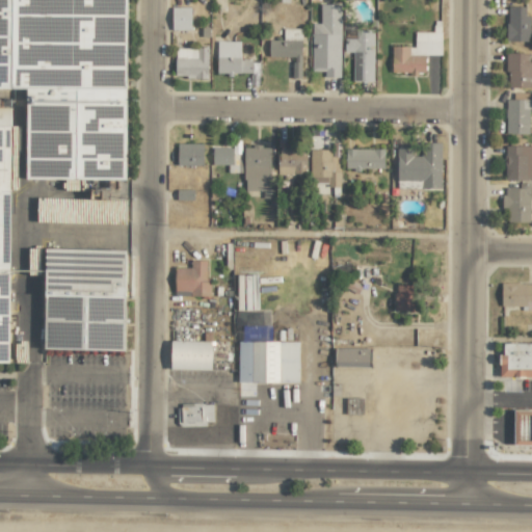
[(312,23),(311,71),(324,71),(324,78),(340,78),(341,4),(320,4),(320,23),(312,23)]
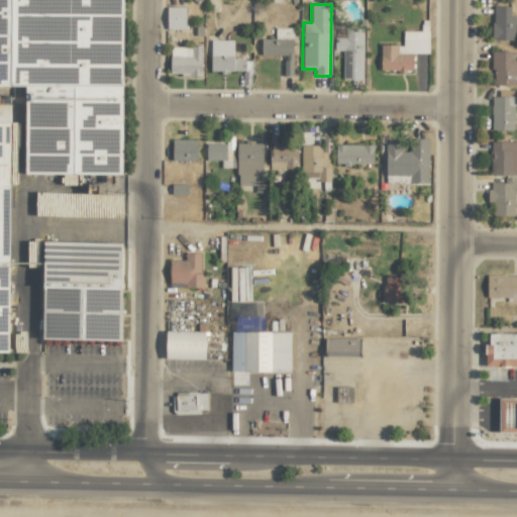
[(510,6),(493,6),(492,40),(514,40),(514,15),(509,15),(510,6)]
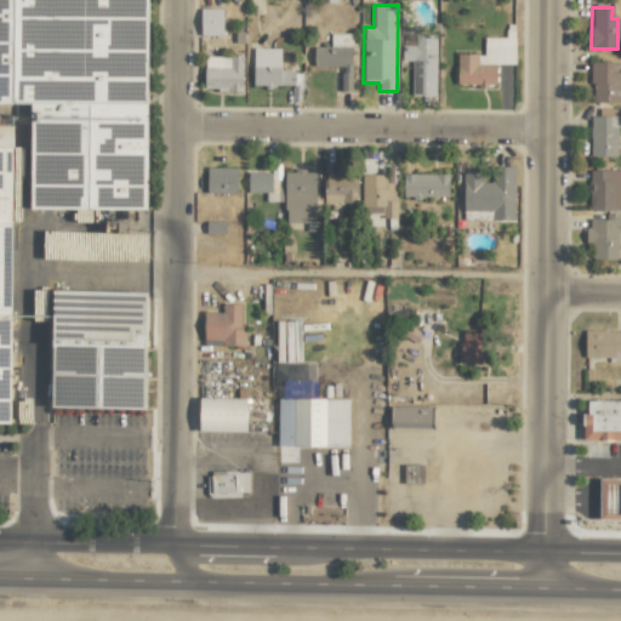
[(200,35),(223,35),(222,9),(200,9),(200,35)]
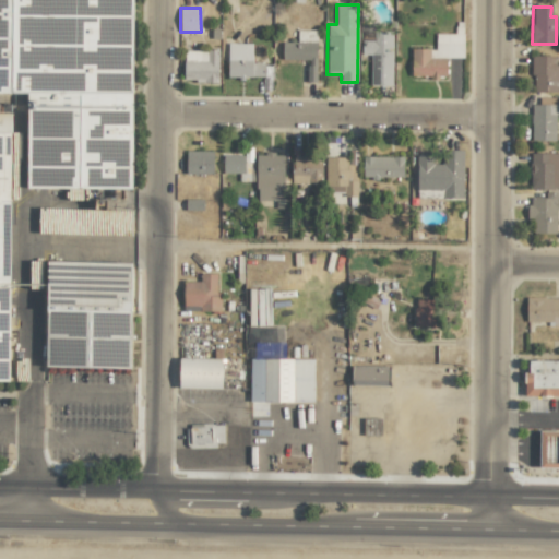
[(316,82),(317,30),(298,30),(297,43),(282,43),(282,60),(307,60),(307,82),(316,82)]
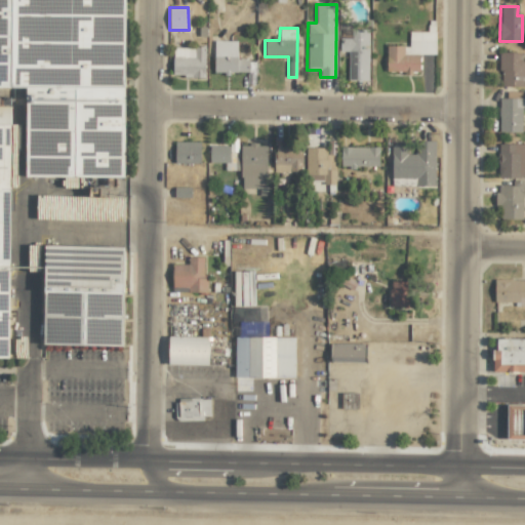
[(348,80),(368,80),(369,30),(339,29),(339,51),(348,51),(348,80)]
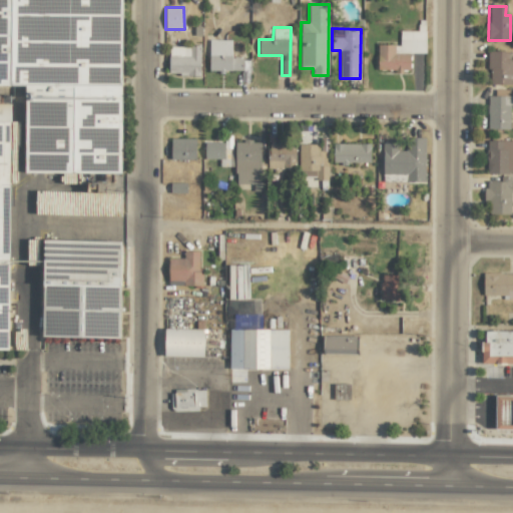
[(378,44),(377,70),(409,71),(410,53),(425,53),(425,31),(400,30),(400,45),(378,44)]
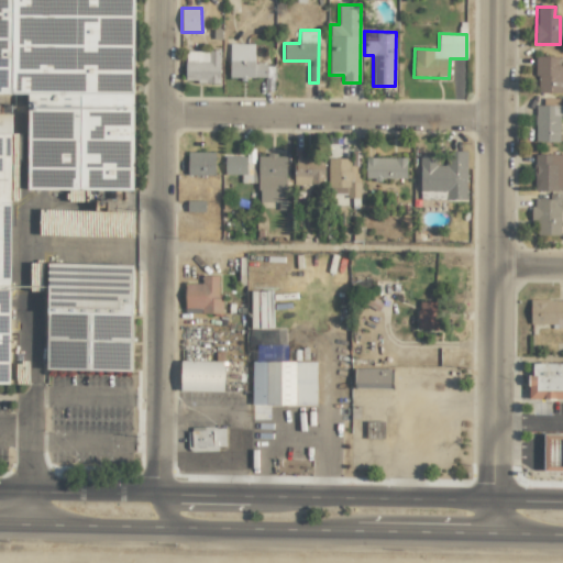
[(229,77),(265,77),(265,64),(254,64),(254,44),(229,44),(229,77)]
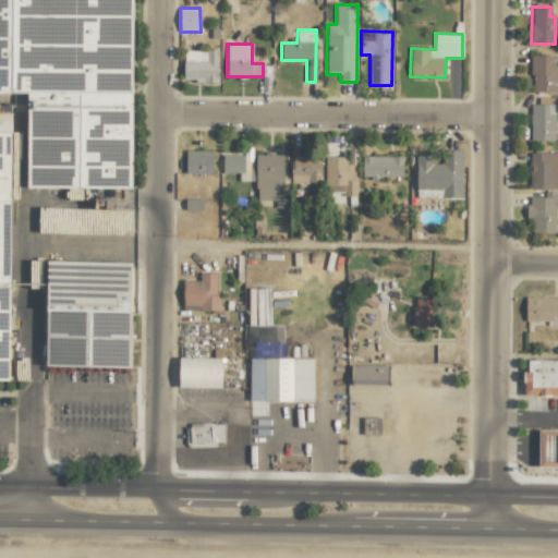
[(218,82),(218,50),(184,50),(183,81),(218,82)]
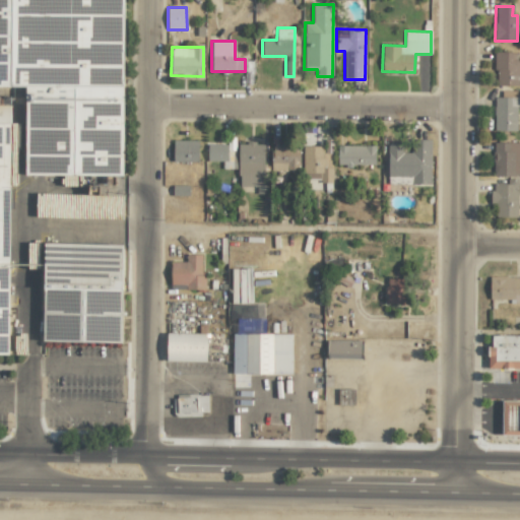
[(519,77),(519,60),(517,60),(518,53),(496,52),(495,85),(518,85),(518,77),(519,77)]
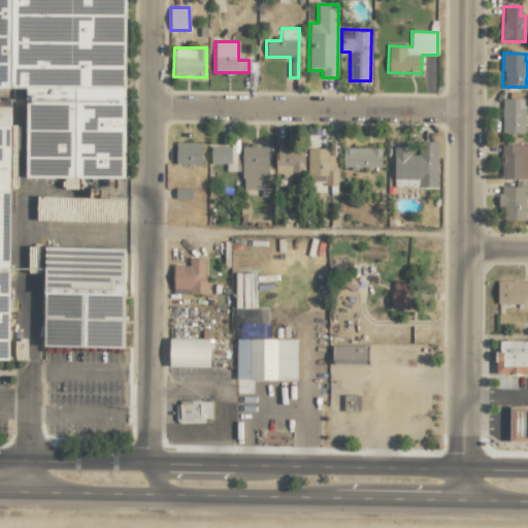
[(125,177),(124,64),(119,69),(111,61),(109,61),(102,59),(99,70),(99,81),(92,74),(89,88),(80,85),(74,72),(63,60),(35,60),(30,78),(28,79),(28,125),(33,131),(31,140),(50,150),(41,157),(34,155),(34,164),(30,159),(25,178),(125,177)]
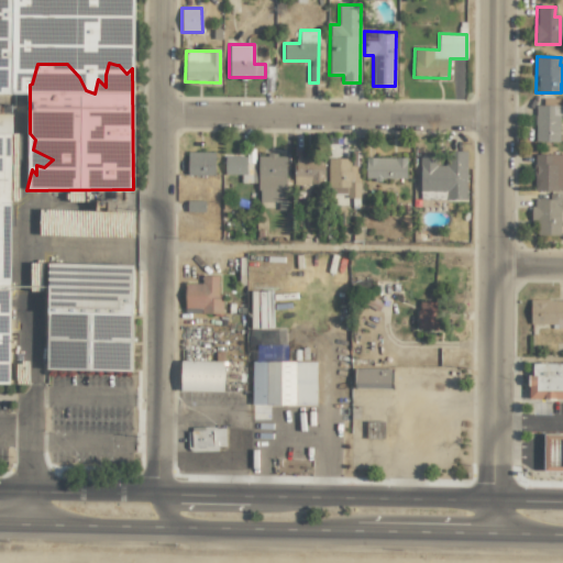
[(560,142),(560,105),(552,105),(552,99),(543,98),(543,106),(536,106),(534,142),(560,142)]
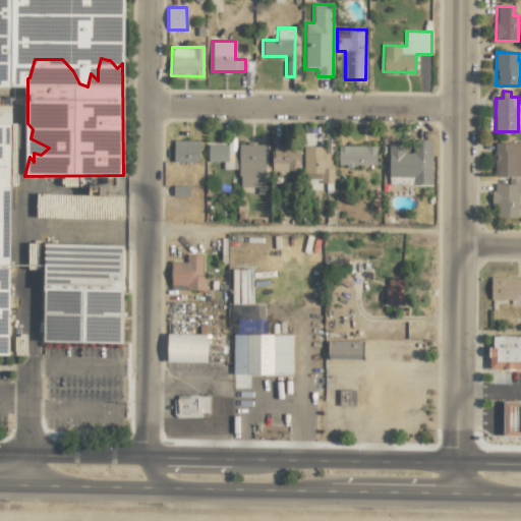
[(332,183),(332,139),(325,139),(325,147),(304,147),(304,183),(319,183),(332,183)]
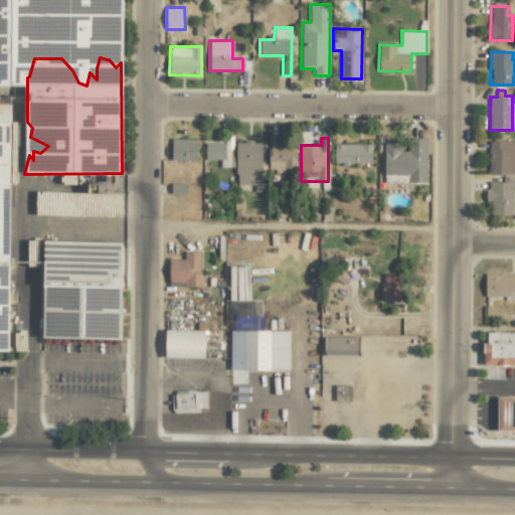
[(425,183),(426,138),(408,138),(408,151),(398,151),(398,144),(384,144),(383,182),(425,183)]
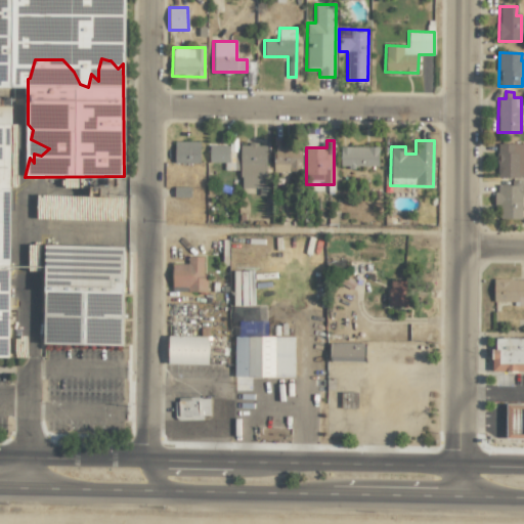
[(200,141),(174,141),(174,163),(200,164),(200,141)]
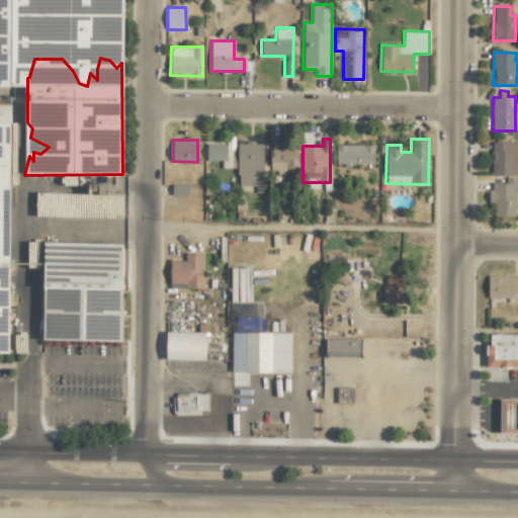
[(237,143),(238,185),(255,185),(255,193),(264,192),(263,142),(237,143)]
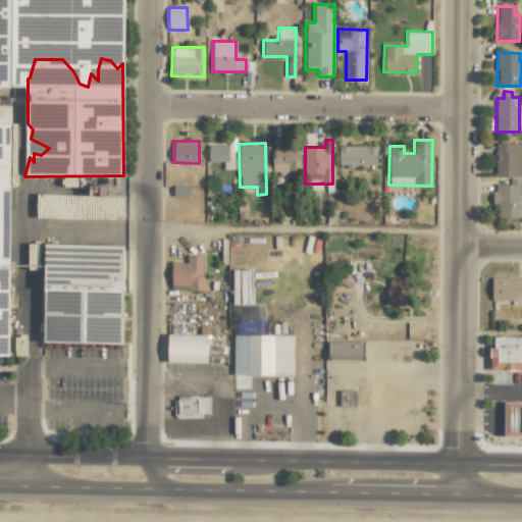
[(494,176),(521,176),(521,143),(494,143),(494,176)]
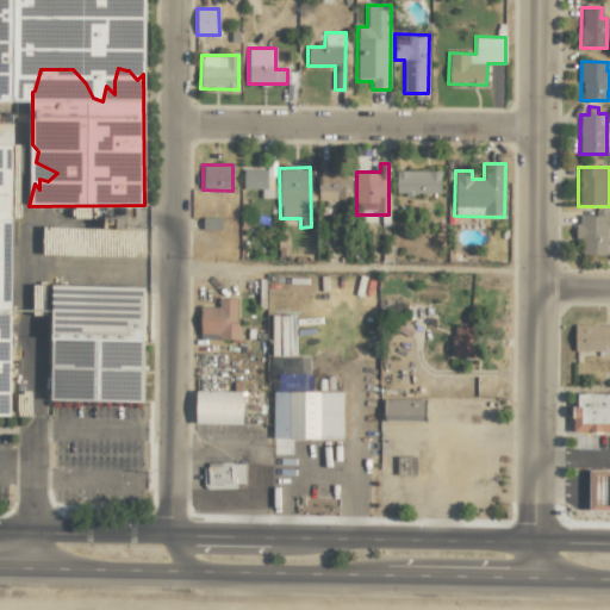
[(243,188),(262,188),(261,198),(273,198),(273,175),(267,175),(267,169),(243,169),(243,188)]
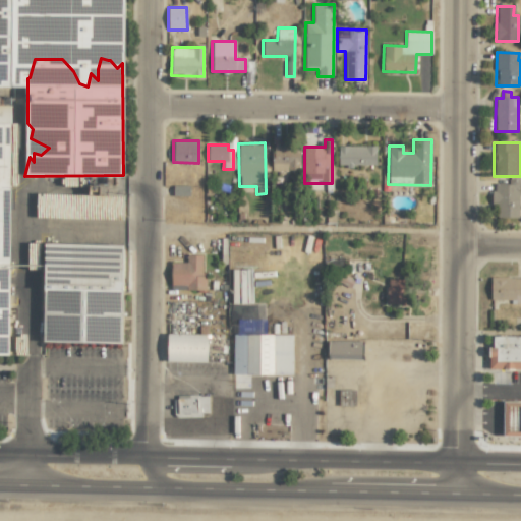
[(272,170),(299,171),(300,146),(273,146),(272,170)]
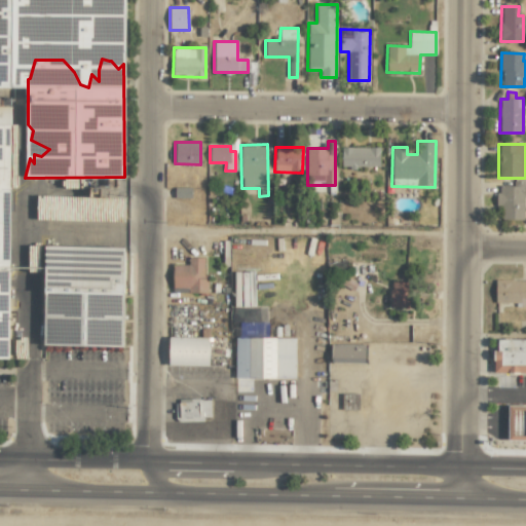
[(379,167),(380,148),(341,147),(341,166),(379,167)]
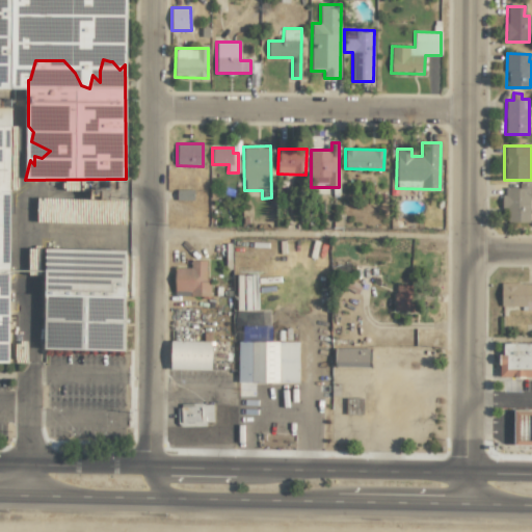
[(508,208),(508,222),(530,222),(530,198),(531,197),(531,187),(530,188),(530,183),(519,183),(519,188),(503,187),(502,208),(508,208)]
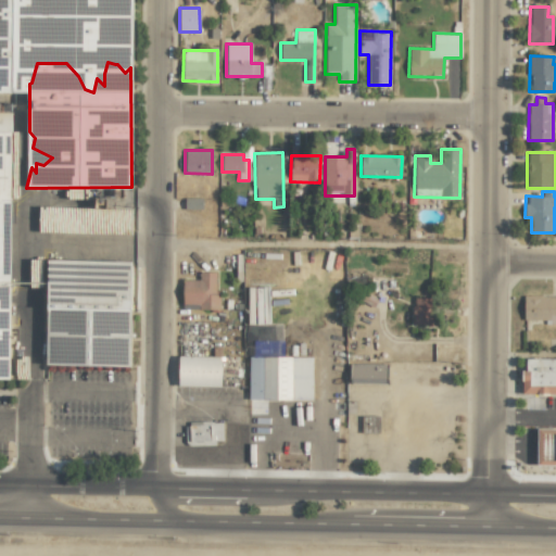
[(105,224),(119,224),(119,210),(104,210),(105,224)]
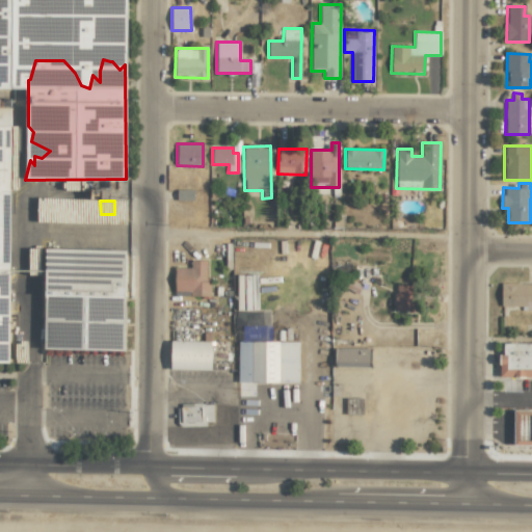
[(175,268),(174,296),(208,297),(208,261),(190,260),(190,268),(175,268)]
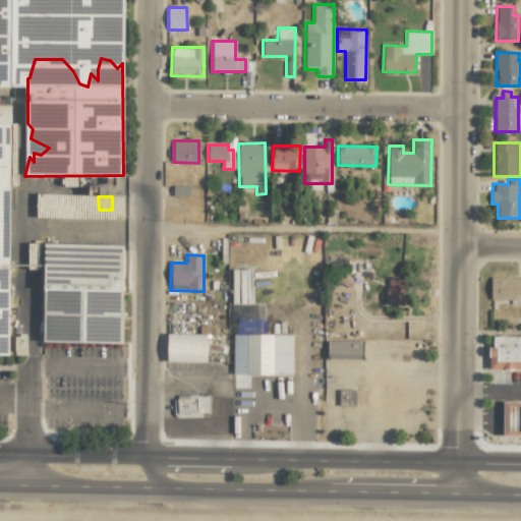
[(489,301),(520,301),(520,277),(490,277),(489,301)]
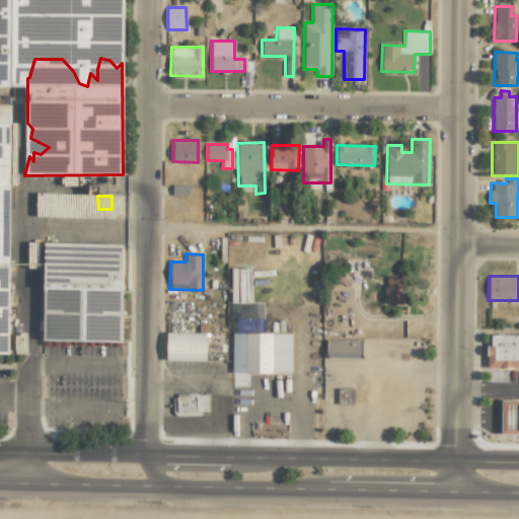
[(385,303),(404,303),(403,278),(385,279),(385,303)]
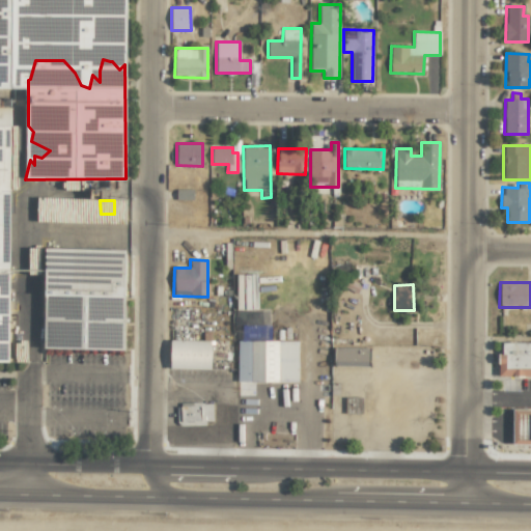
[(0,361),(8,361),(4,340),(0,338),(0,361)]
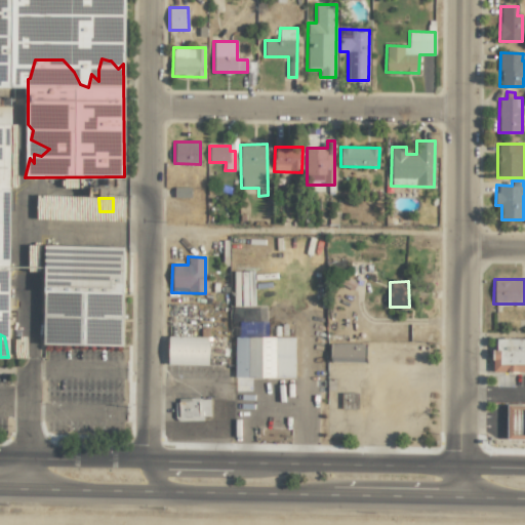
[(207,365),(208,336),(168,336),(168,364),(207,365)]
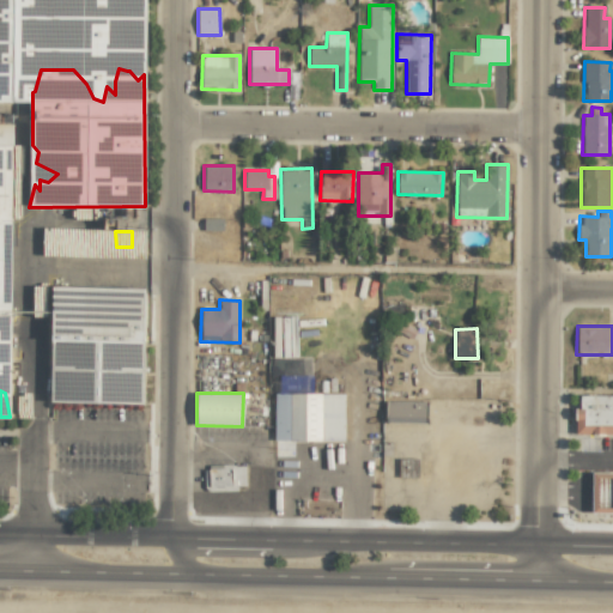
[(344,442),(344,394),(274,393),(274,456),(292,456),(292,442),(344,442)]
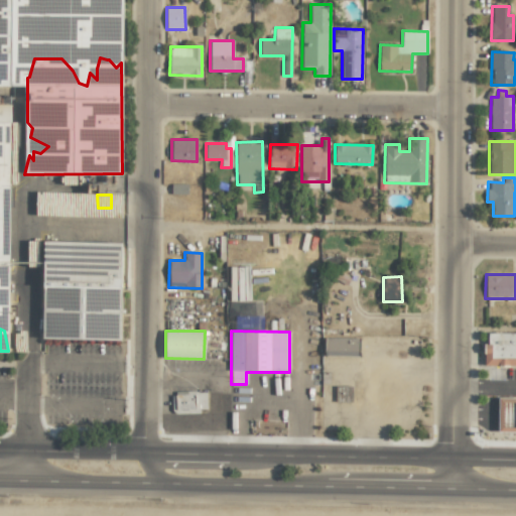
[(515,365),(515,333),(488,333),(488,344),(484,344),(484,365),(515,365)]
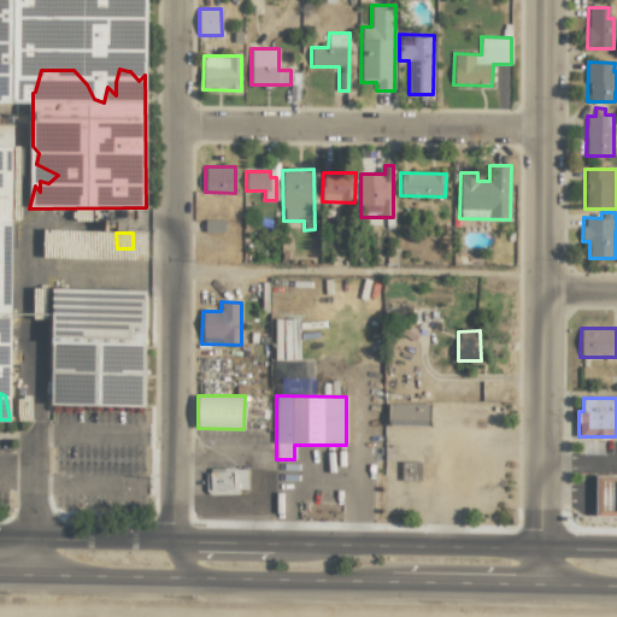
[(387,424),(428,425),(429,404),(388,404),(387,424)]
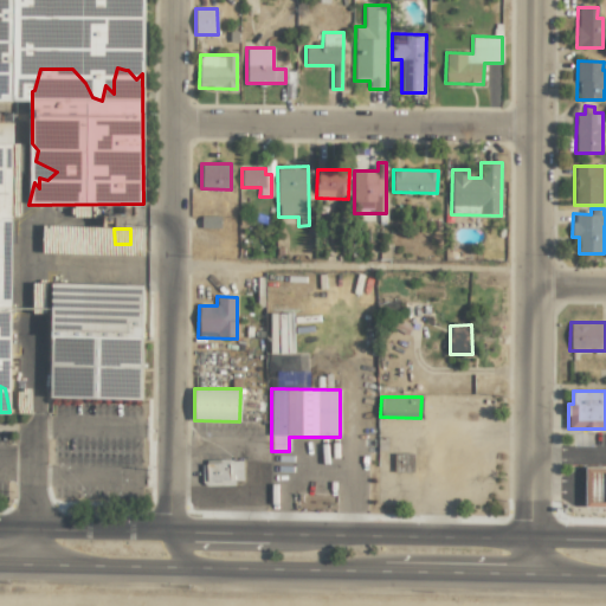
[(393,471),(412,472),(413,453),(394,453),(393,471)]
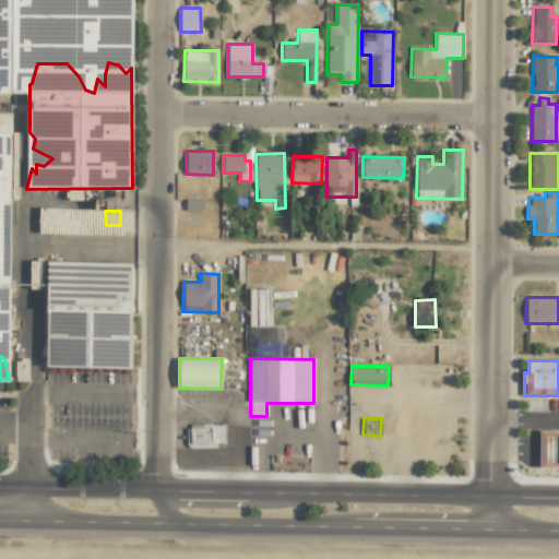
[(224,424),(187,425),(187,444),(224,443),(224,424)]
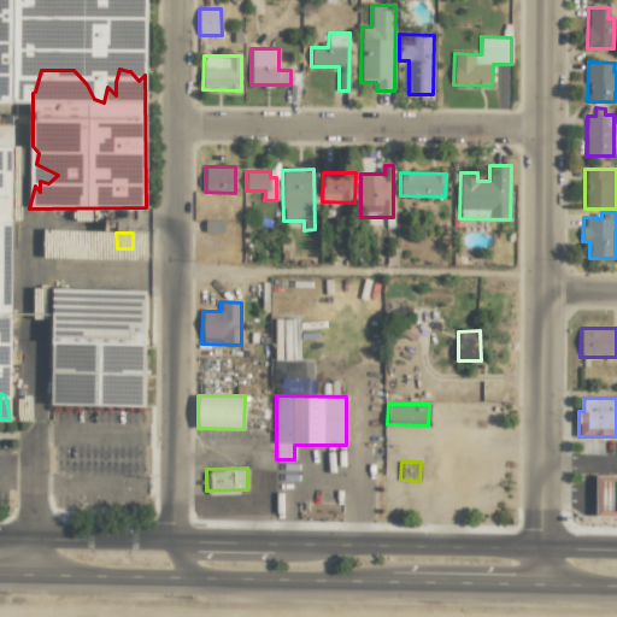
[(616,475),(595,476),(594,516),(616,516),(616,475)]
